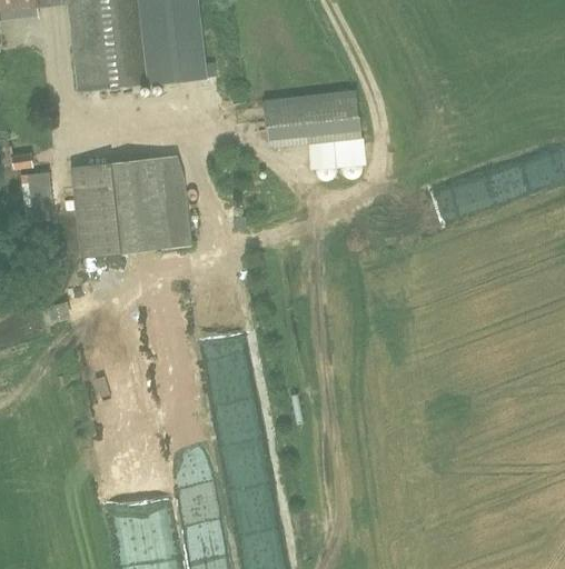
[(0,0),(0,10),(69,3),(78,90),(206,77),(198,0),(0,0)]
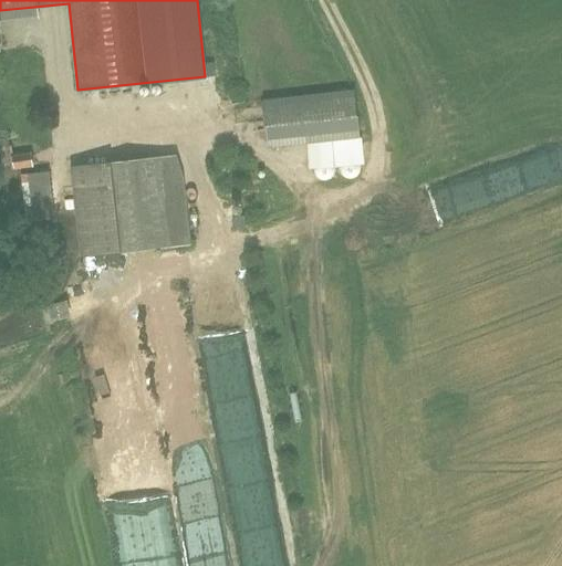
[(263,104),(269,148),(362,137),(356,93),(263,104)]
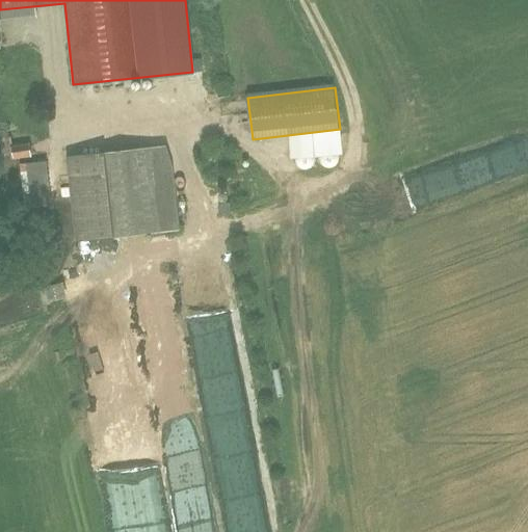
[(169,145),(66,157),(74,240),(179,229),(169,145)]
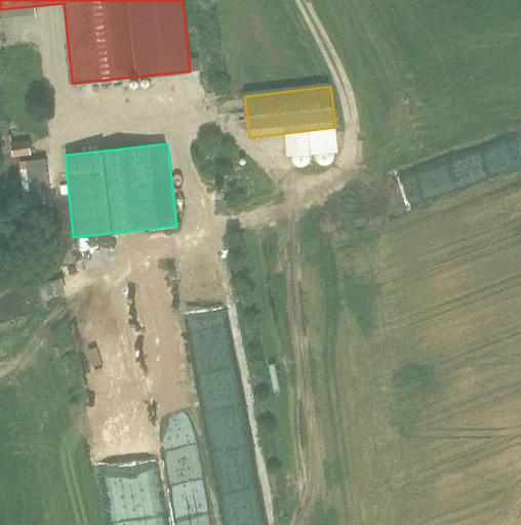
[(56,160),(31,162),(33,203),(58,201),(56,160)]
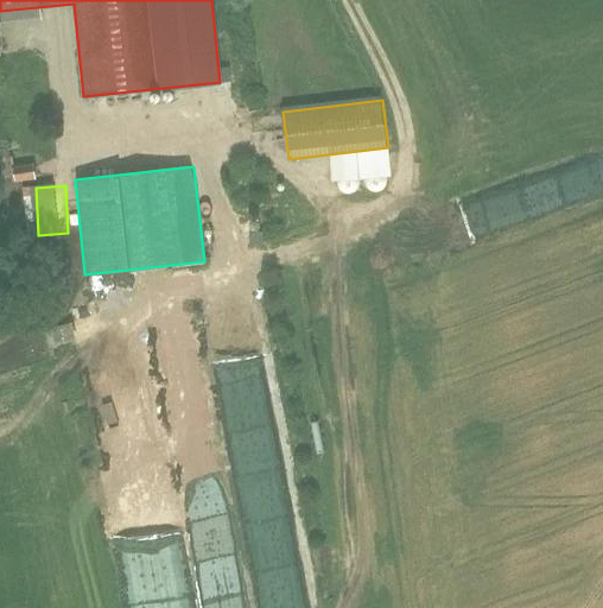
[(83,323),(58,329),(63,347),(88,341),(83,323)]
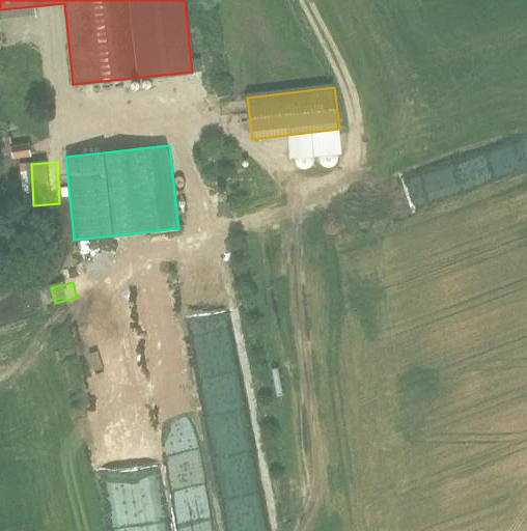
[(169,439),(197,437),(195,395),(175,396),(175,414),(168,415),(169,439)]
